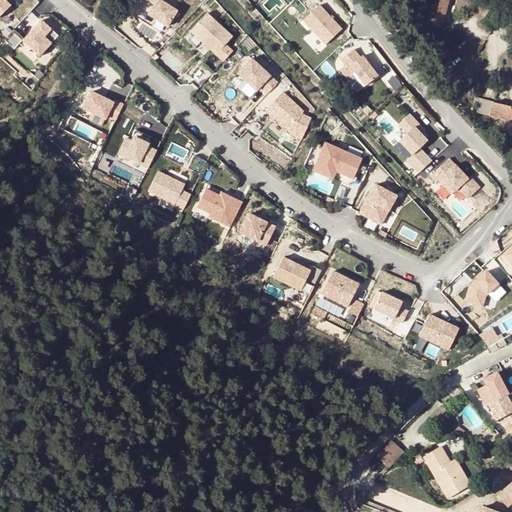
[(0,0),(0,15),(10,5),(4,0),(0,0)]
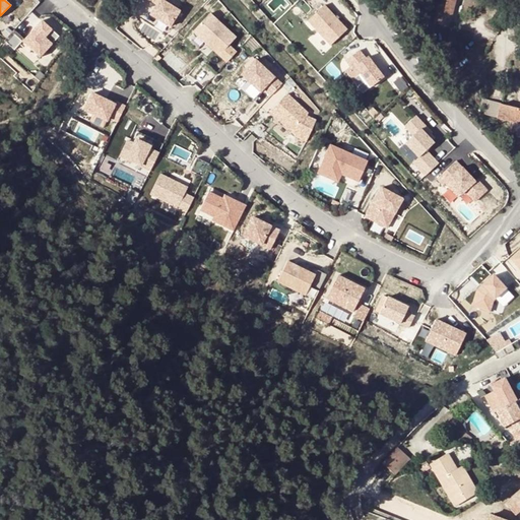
[(150,0),(156,4),(150,14),(169,26),(179,10),(161,0),(150,0)]
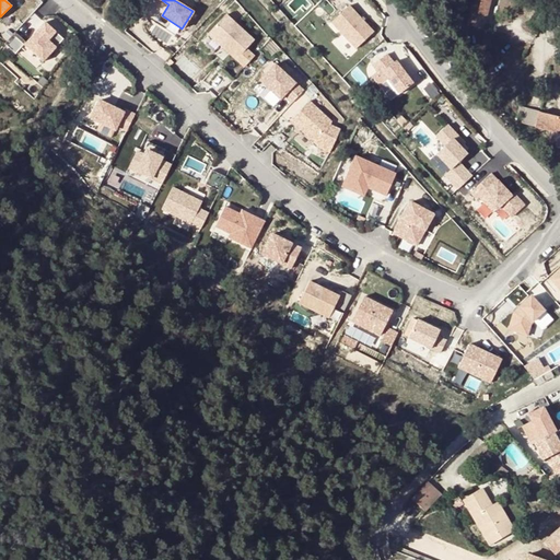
[(474,0),(468,25),(483,28),(489,0),(474,0)]
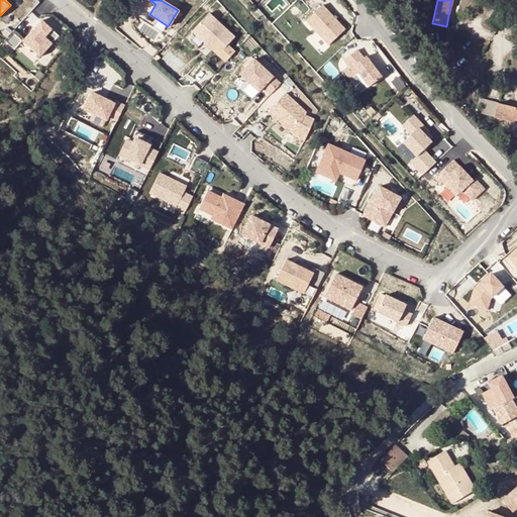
[(339,49),(350,39),(319,7),(303,22),(326,46),(331,41),(339,49)]
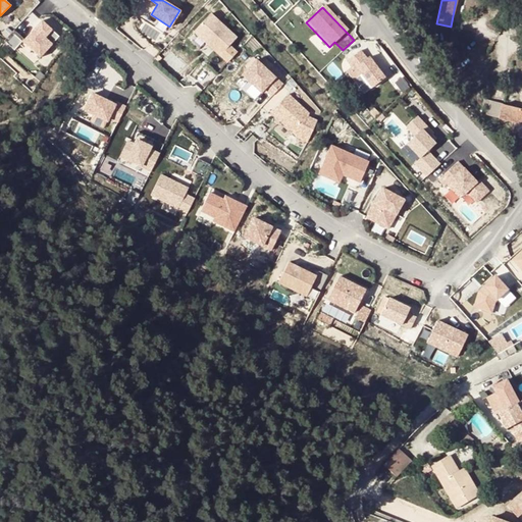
[(237,38),(210,13),(194,31),(227,62),(237,52),(229,46),(237,38)]
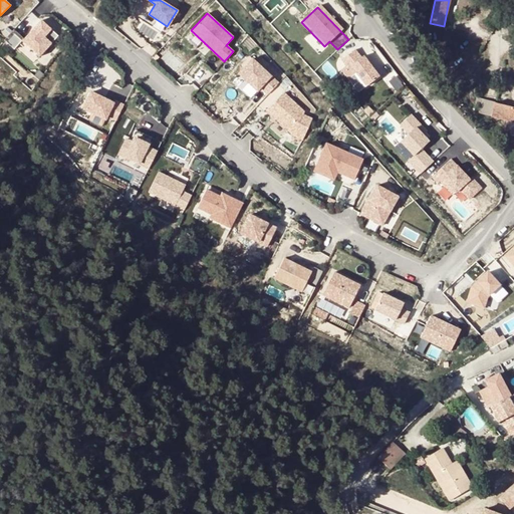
[(146,23),(141,29),(154,38),(158,31),(146,23)]
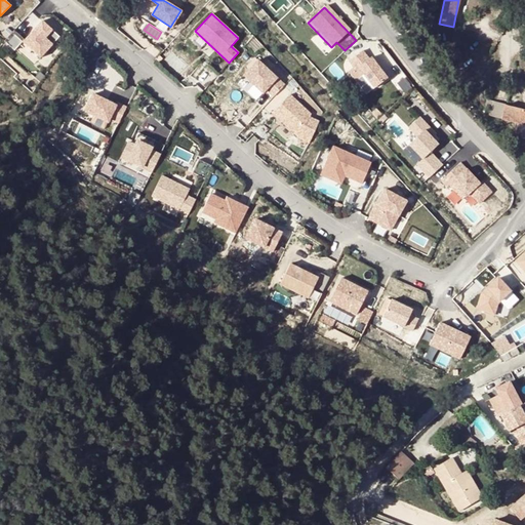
[(35,29),(29,35),(18,26),(4,41),(15,50),(23,42),(40,57),(52,44),(35,29)]
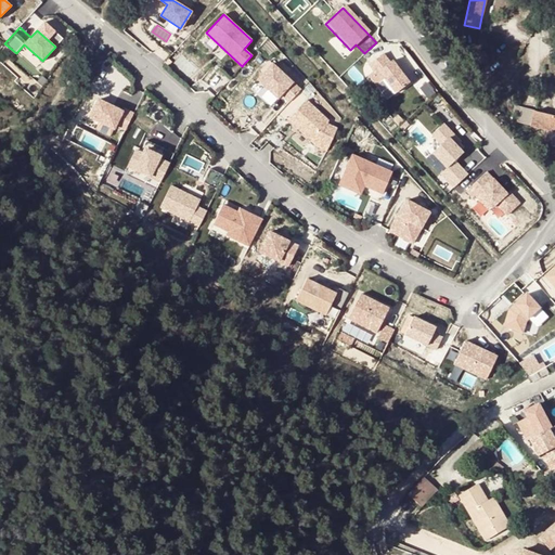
[(469,49),(475,63),(487,59),(482,44),(469,49)]
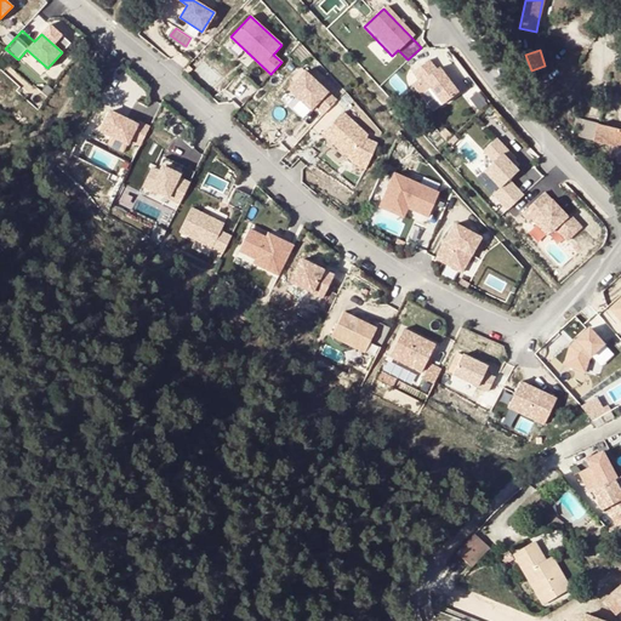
[(434,69),(427,60),(412,72),(420,81),(422,79),(442,103),(456,92),(437,67),(434,69)]
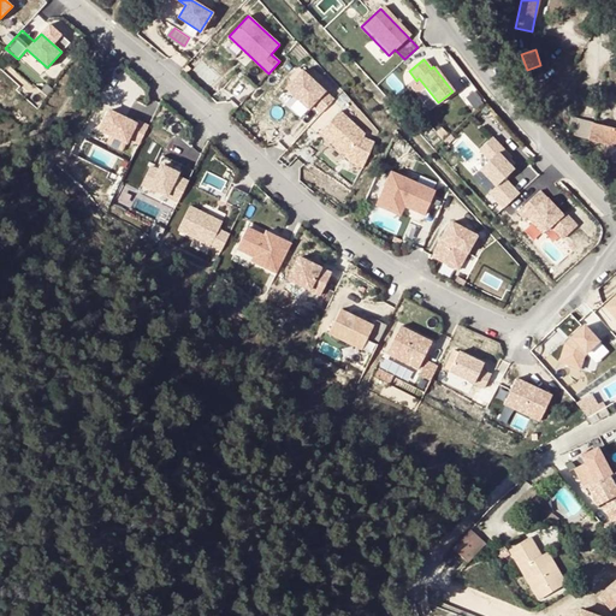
[(333,99),(302,70),(285,88),(308,108),(312,104),(321,112),(333,99)]
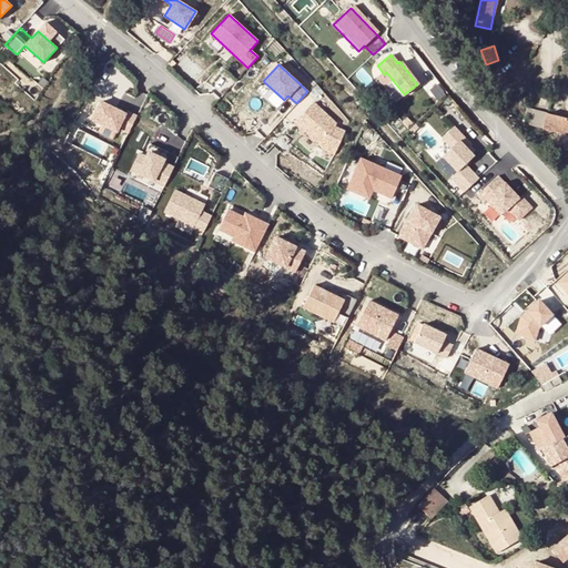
[(124,113),(100,101),(91,119),(117,131),(118,127),(129,132),(137,115),(125,111),(124,113)]
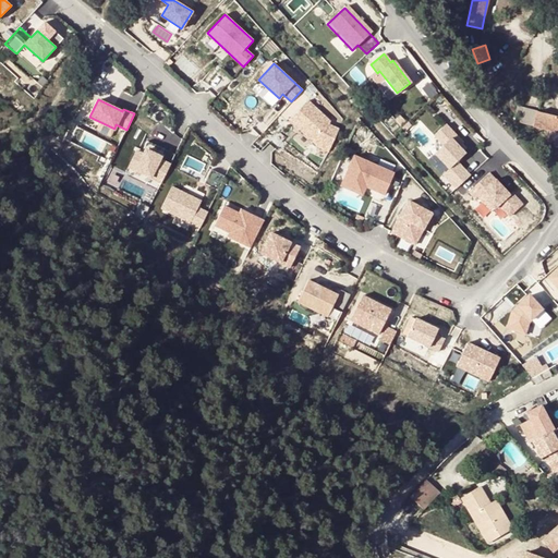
[(329,121),(307,100),(289,119),(318,146),(328,150),(338,129),(328,124),(329,121)]
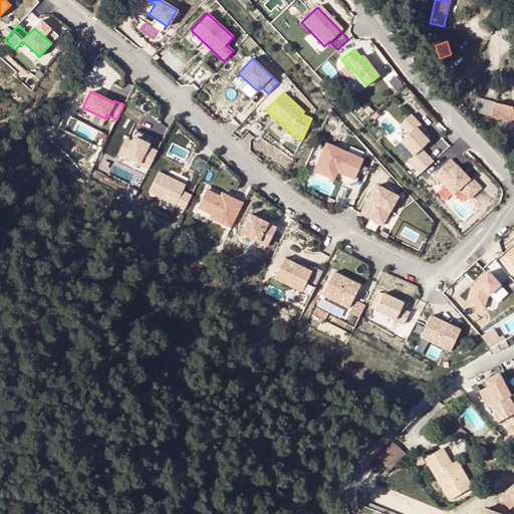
[(513,106),(477,97),(475,105),(482,106),(480,112),(508,120),(506,131),(513,133),(513,106)]
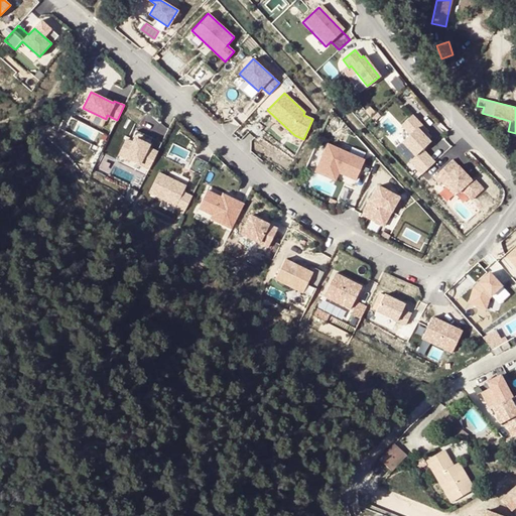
[(430,135),(415,118),(404,128),(413,137),(400,150),(422,173),(434,161),(425,152),(433,145),(427,138),(430,135)]
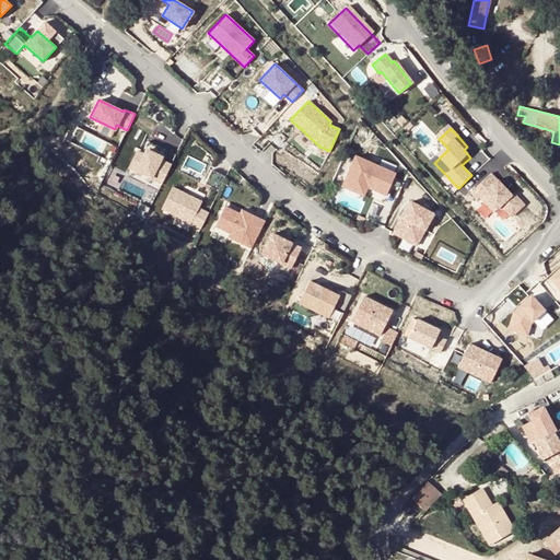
[(104,151),(108,140),(86,131),(82,142),(104,151)]
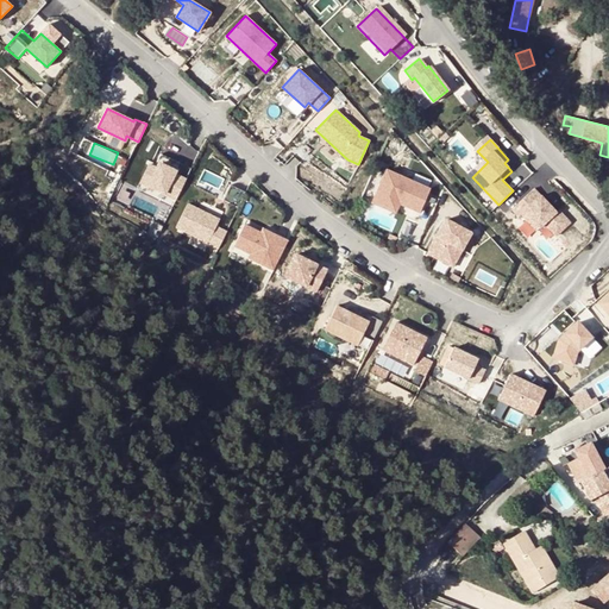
[(174,174),(180,162),(161,154),(154,167),(148,164),(143,174),(151,179),(148,186),(176,199),(186,180),(174,174)]
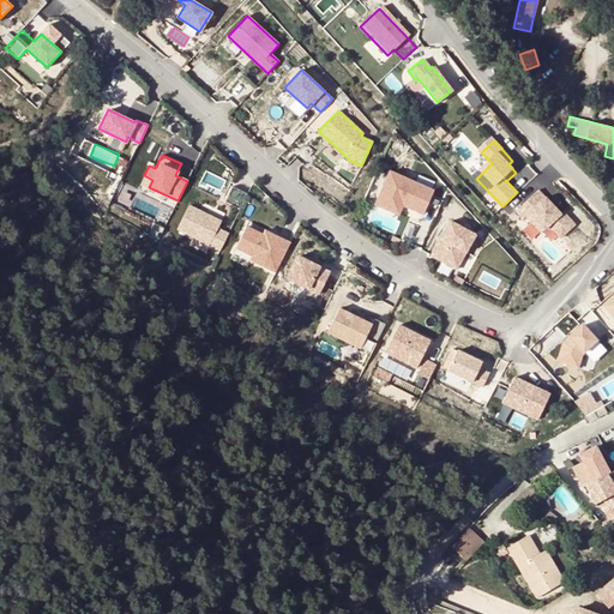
[(433,191),(390,172),(375,203),(391,210),(395,200),(402,204),(423,212),(433,191)]
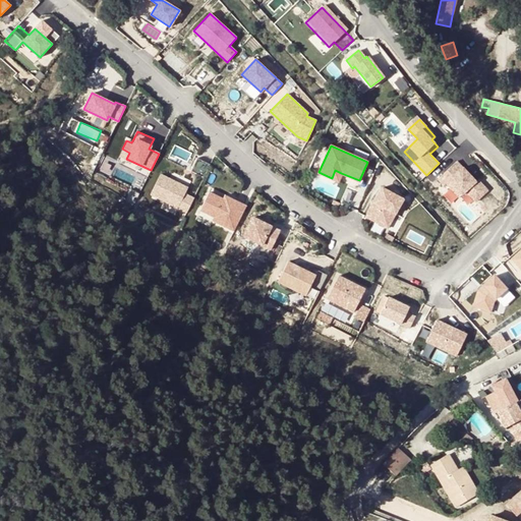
[(129,153),(122,149),(119,155),(126,159),(129,153)]
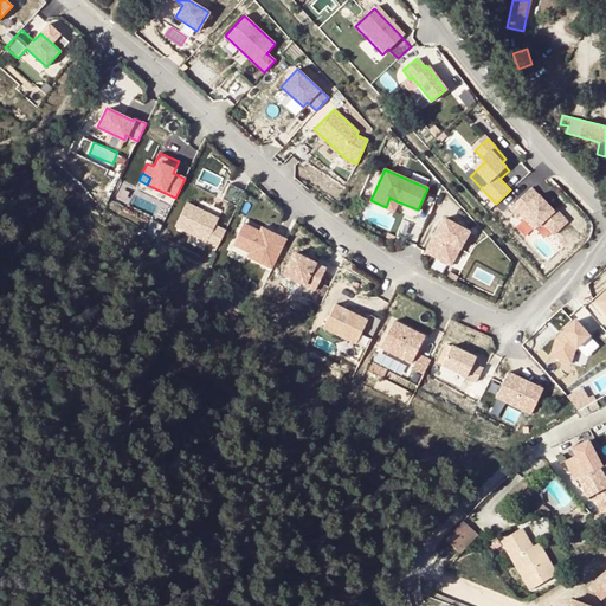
[(558,238),(572,225),(556,208),(554,211),(532,187),(509,207),(516,214),(519,212),(539,233),(546,226),(558,238)]
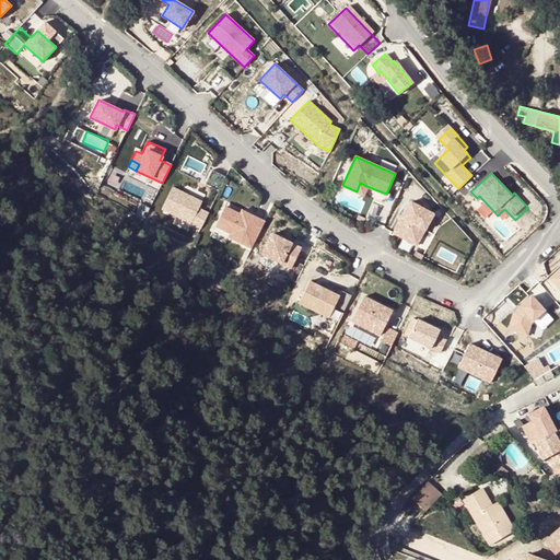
[(201,189),(181,178),(170,199),(199,216),(207,201),(197,196),(201,189)]
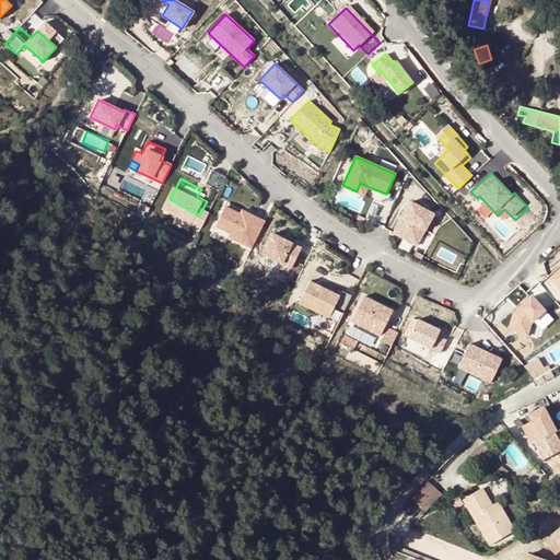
[(366,186),(360,183),(357,191),(363,195),(366,186)]
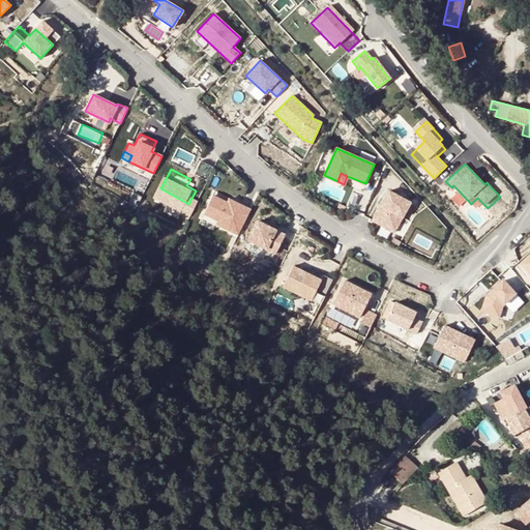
[(332,181),(327,193),(341,200),(347,187),(332,181)]
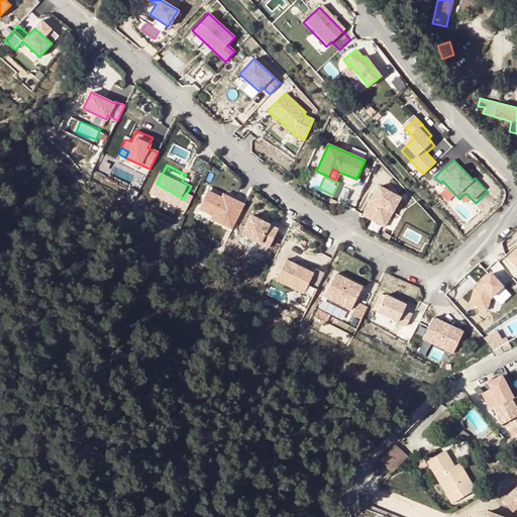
[(404,198),(383,186),(367,214),(388,226),(404,198)]
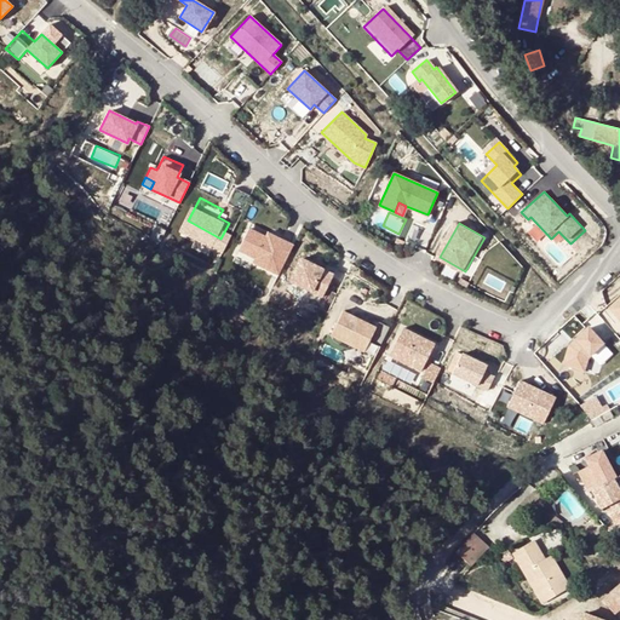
[(265,237),(248,229),(239,250),(256,258),(253,262),(279,274),(293,245),(268,233),(265,237)]
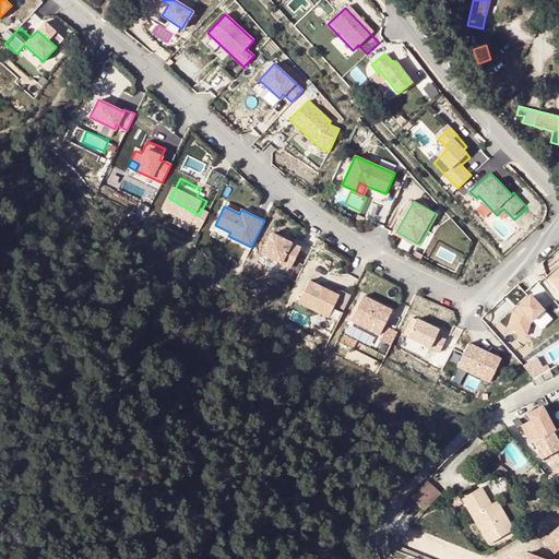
[(300,248),(271,233),(261,252),(290,266),(300,248)]
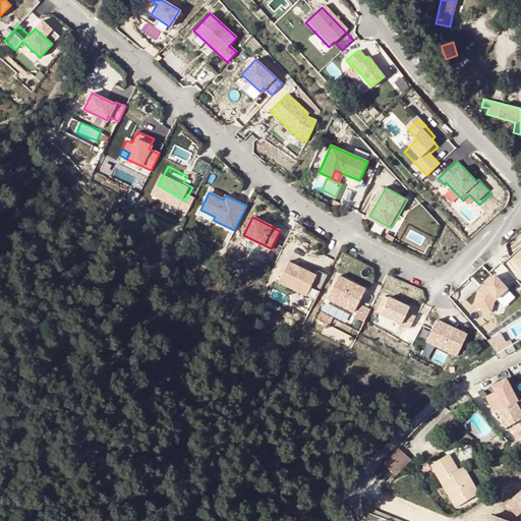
[(315,275),(288,261),(278,281),(305,295),(315,275)]
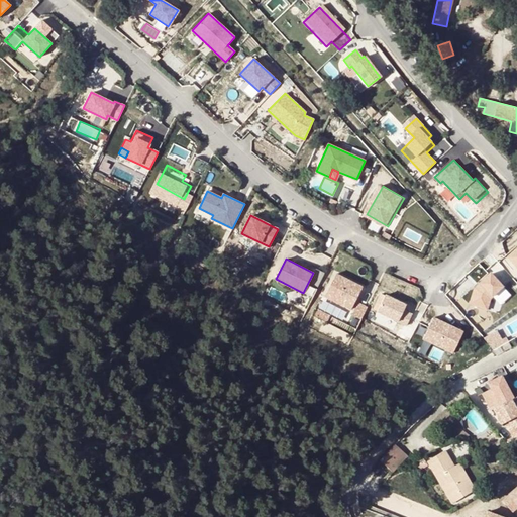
[(488,271),(506,284),(513,275),(496,261),(488,271)]
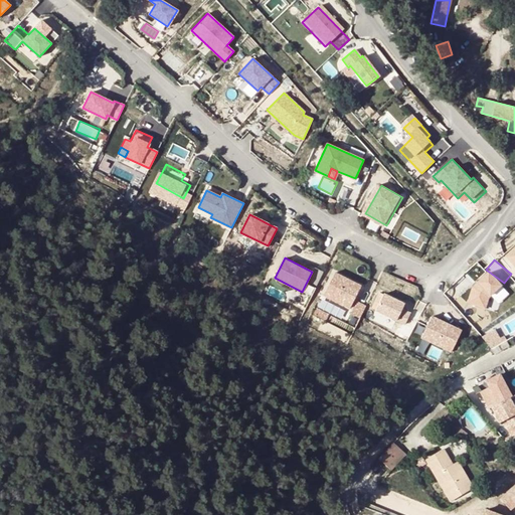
[(308,282),(317,285),(323,271),(314,268),(308,282)]
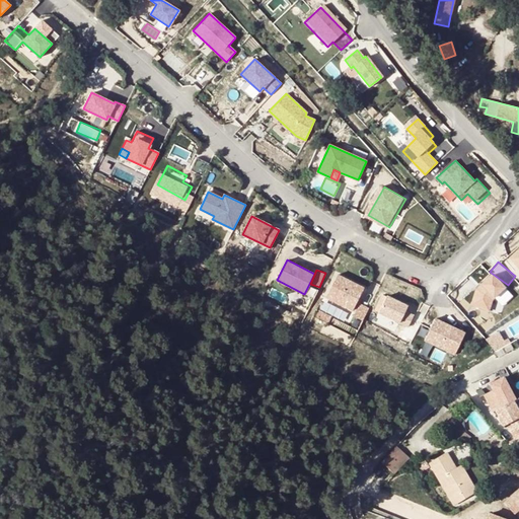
[(352,310),(364,288),(337,274),(325,296),(352,310)]
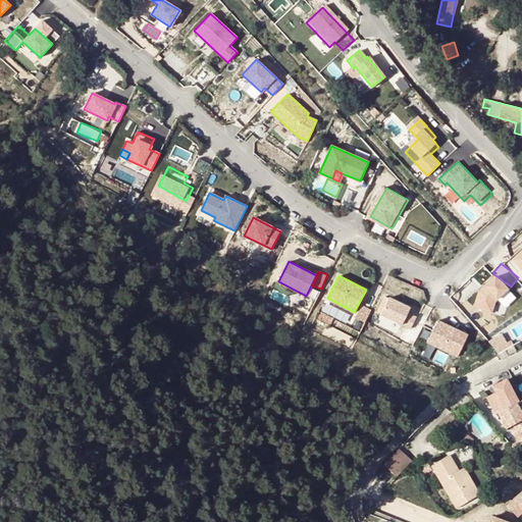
[(497,278),(479,294),(474,309),(491,315),(496,304),(509,293),(497,278)]
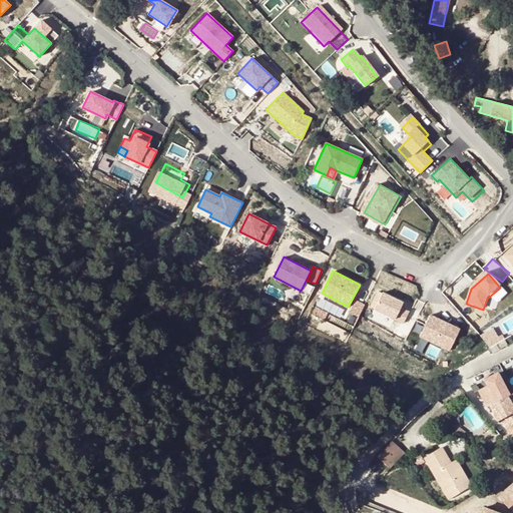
[(403,302),(382,293),(374,309),(403,323),(409,312),(400,307),(403,302)]
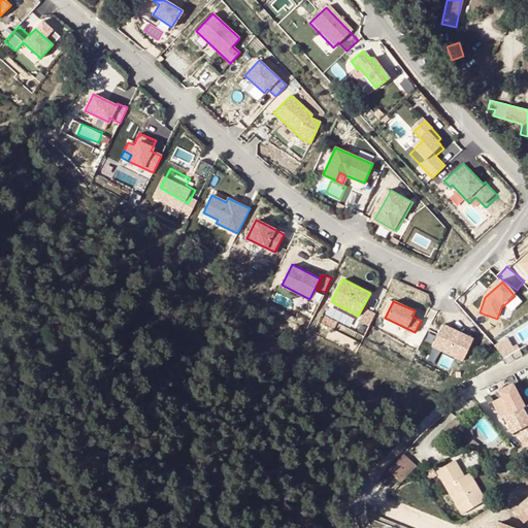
[(369,325),(375,312),(368,309),(362,322),(369,325)]
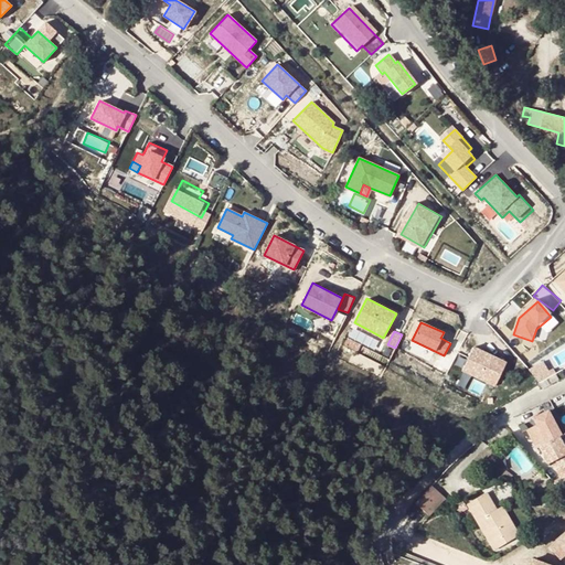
[(492,386),(504,364),(472,348),(460,370),(492,386)]
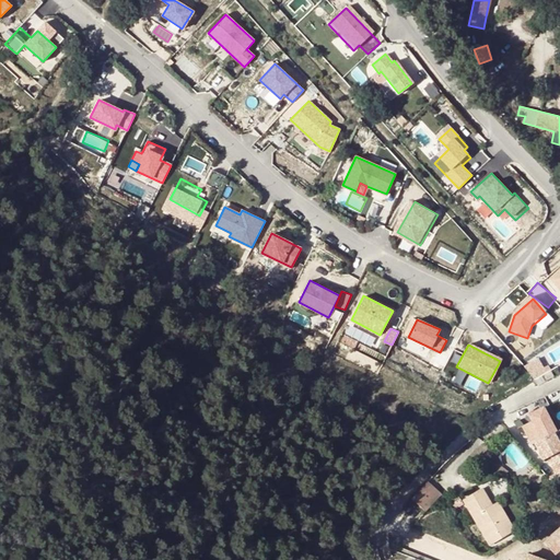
[(526,364),(534,377),(547,371),(539,358),(526,364)]
